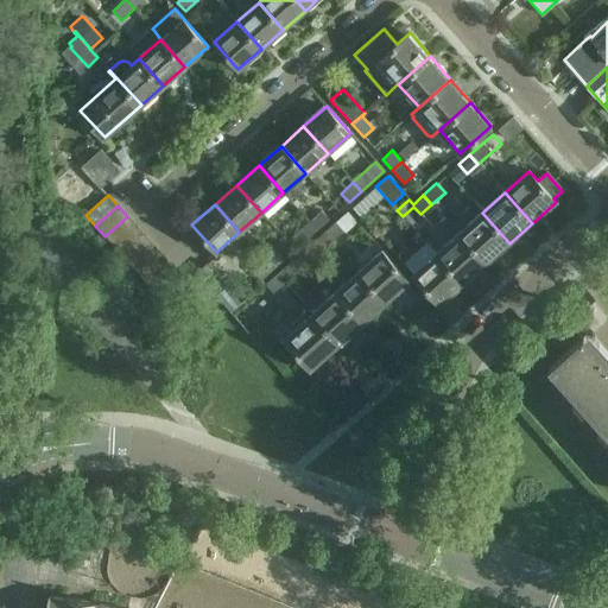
[(329,220),(321,210),(309,221),(317,230),(329,220)]
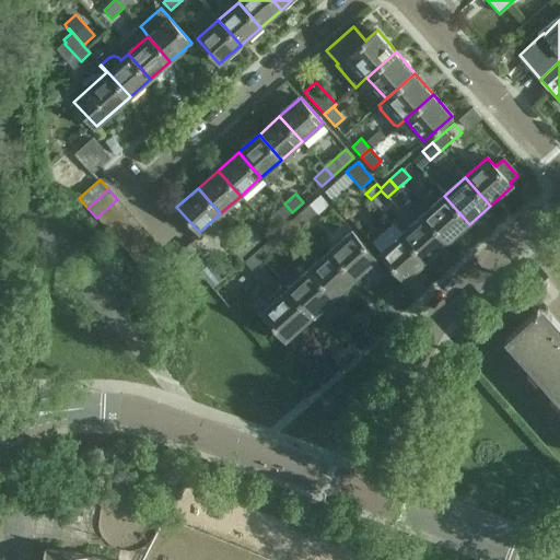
[(328,205),(321,195),(298,214),(305,223),(312,230),(323,221),(317,213),(328,205)]
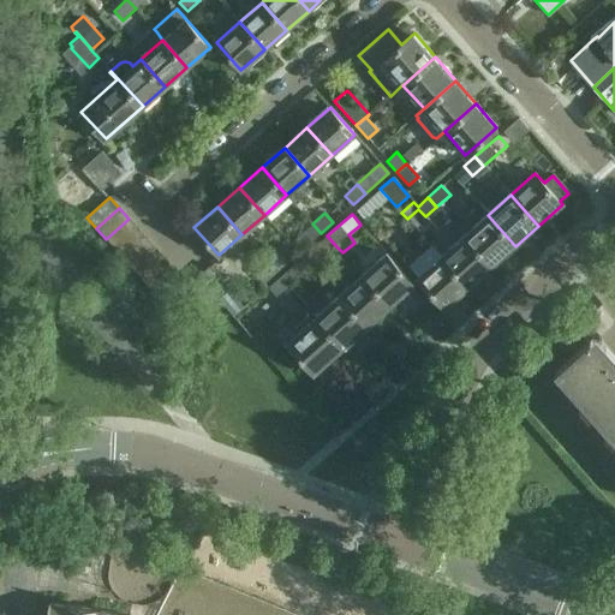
[(488,215),(464,236),(491,267),(515,246),(488,215)]
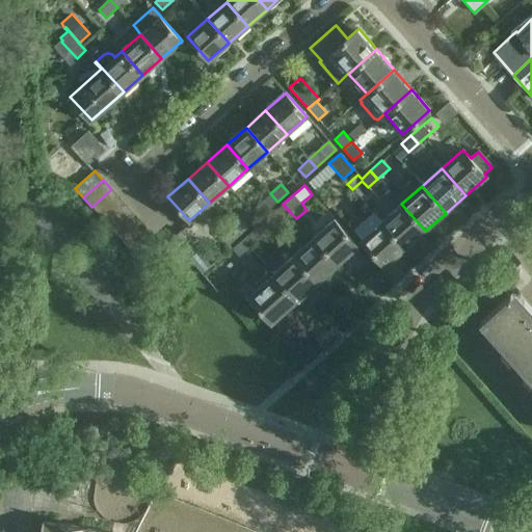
[(111,189),(91,207),(100,216),(120,198),(111,189)]
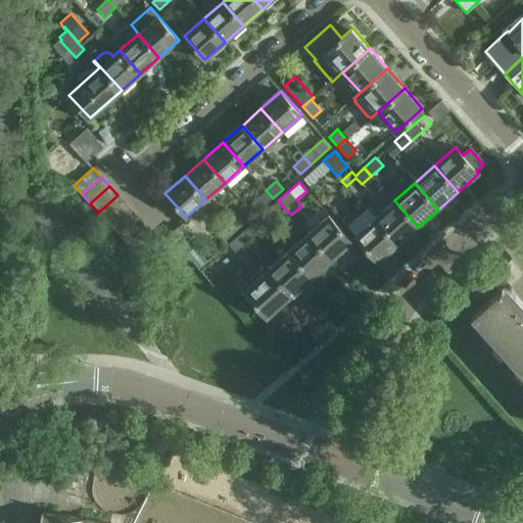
[(255,200),(263,207),(273,198),(266,190),(255,200)]
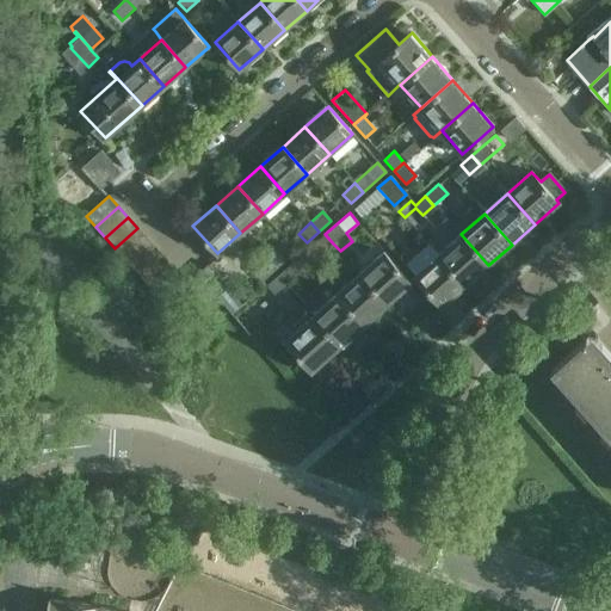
[(137,228),(115,248),(124,259),(147,239),(137,228)]
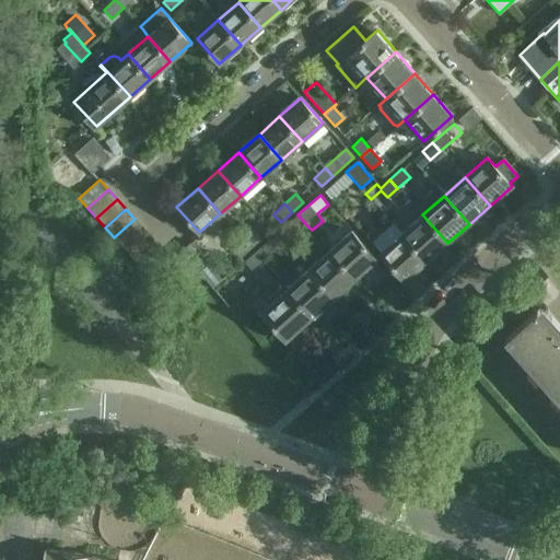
[(286,224),(293,233),(305,223),(298,214),(286,224)]
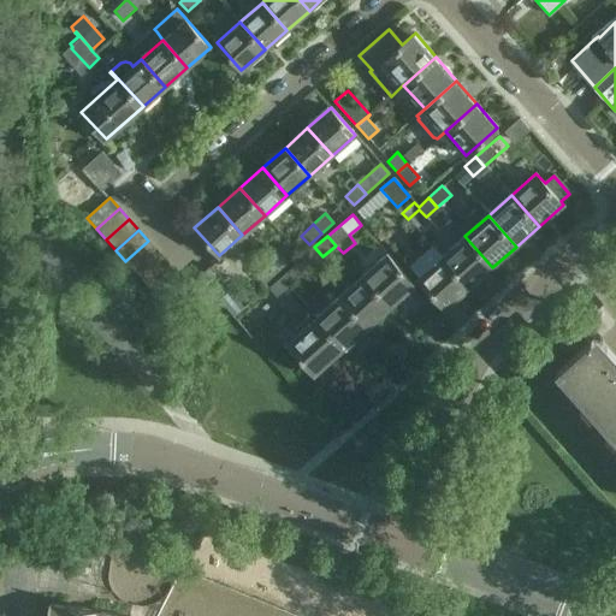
[(465,236),(440,258),(468,289),(492,267),(465,236)]
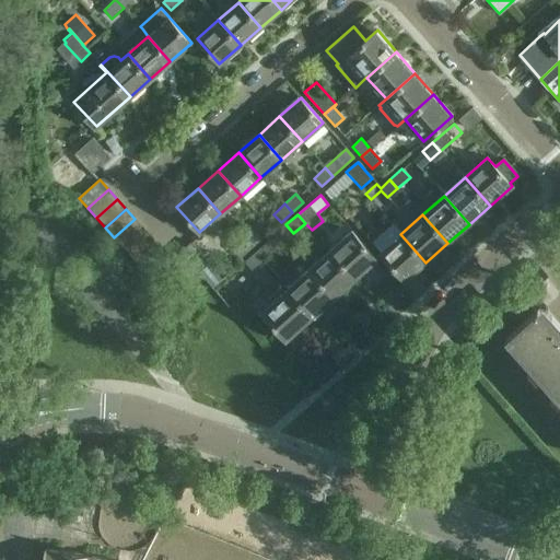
[(135,219),(114,237),(123,247),(143,229),(135,219)]
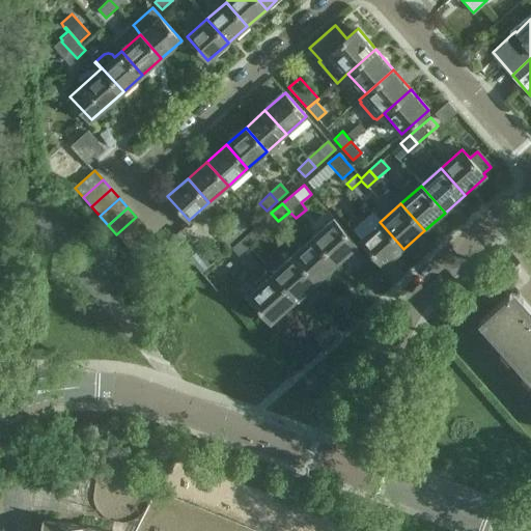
[(136,217),(116,234),(124,244),(144,226),(136,217)]
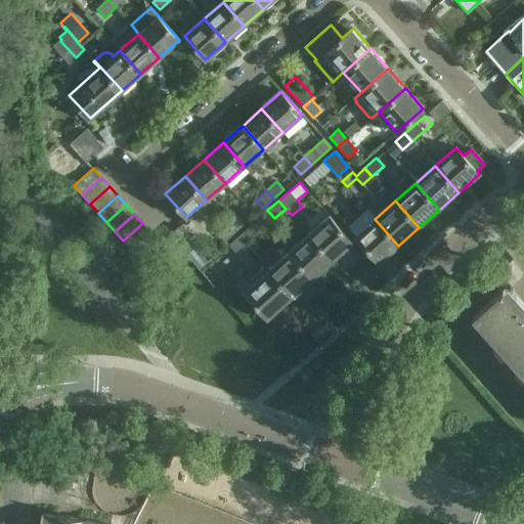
[(246,223),(238,215),(228,224),(235,233),(246,223)]
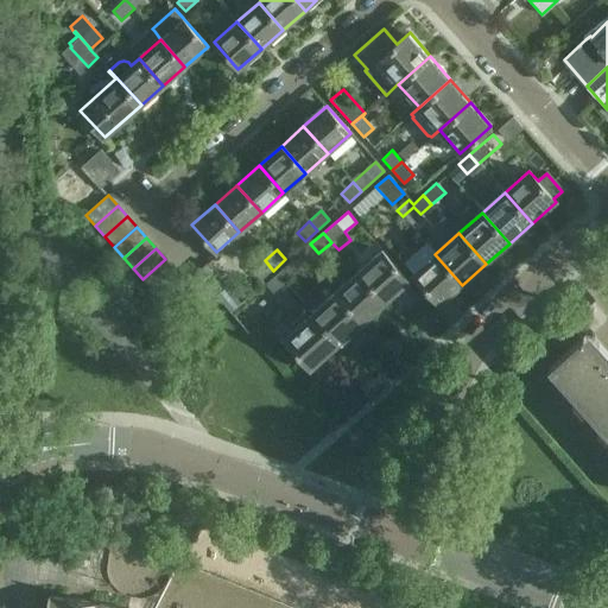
[(358,272),(385,303),(409,282),(381,251),(358,272)]
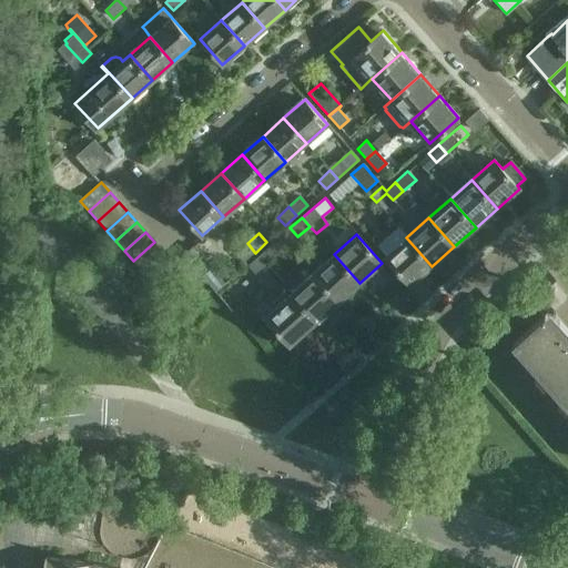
[(406,237),(386,256),(411,285),(432,266),(406,237)]
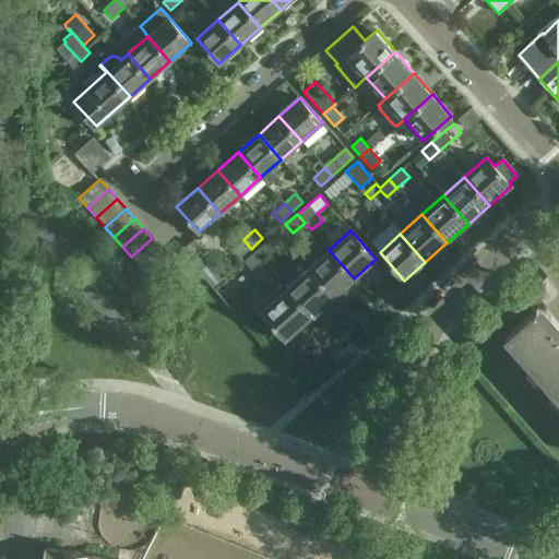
[(277,246),(270,237),(254,251),(262,260),(277,246)]
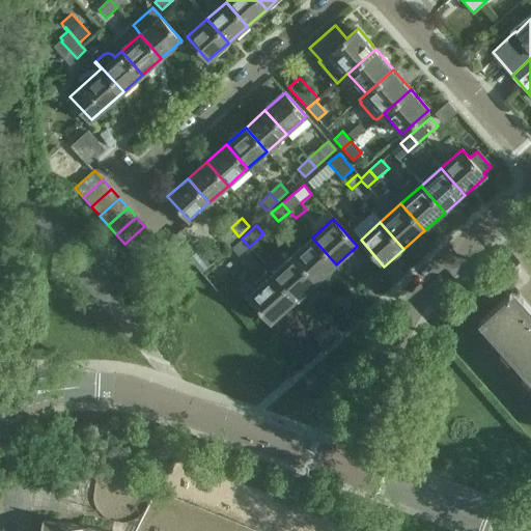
[(144,226),(124,244),(133,253),(152,235),(144,226)]
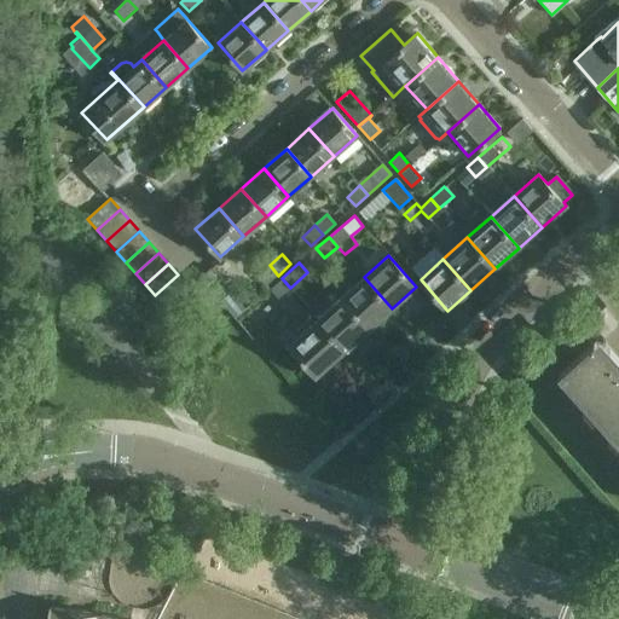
[(256,277),(265,287),(278,276),(270,265),(256,277)]
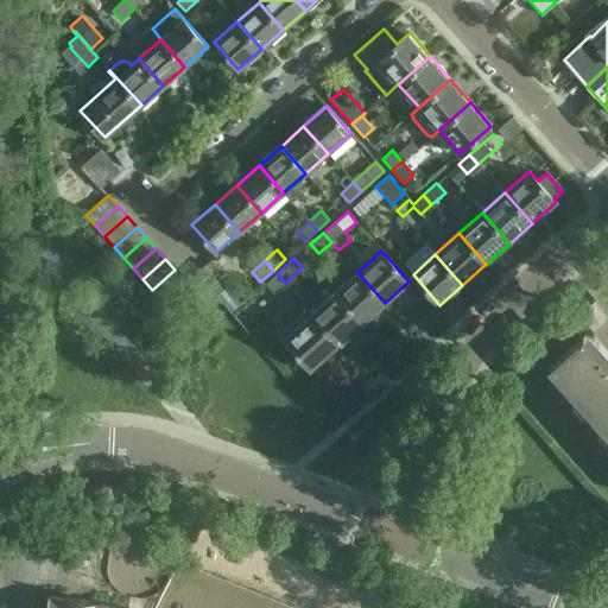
[(196,272),(216,295),(227,285),(207,263),(196,272)]
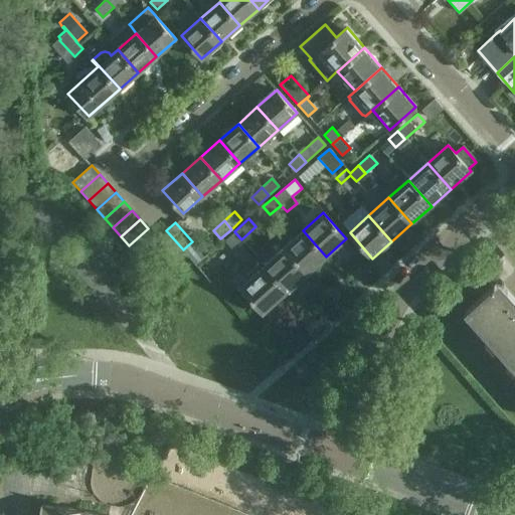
[(148,228),(129,245),(137,254),(156,237),(148,228)]
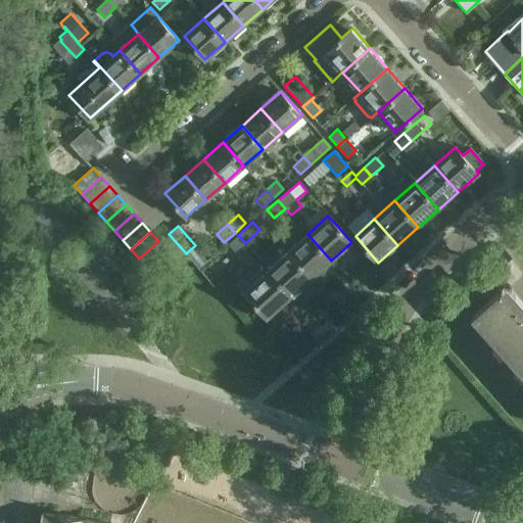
[(186,253),(169,234),(159,242),(177,262),(186,253)]
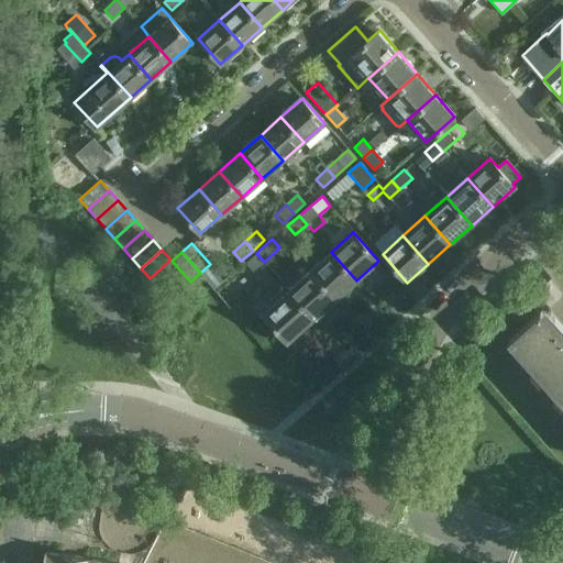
[(335,299),(356,280),(331,252),(309,271),(335,299)]
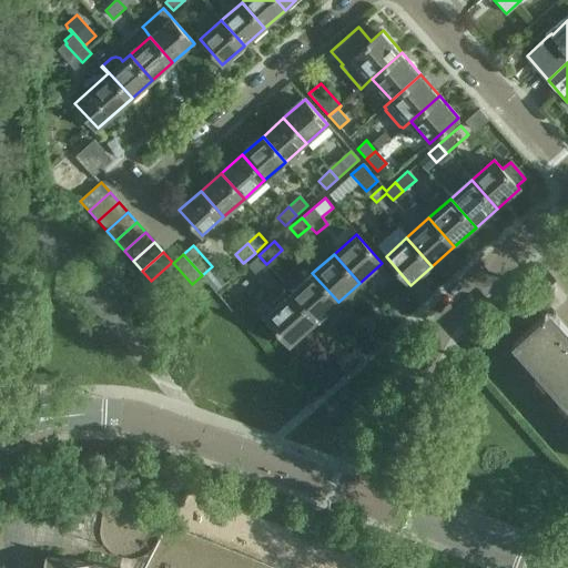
[(247,266),(255,275),(266,264),(259,255),(247,266)]
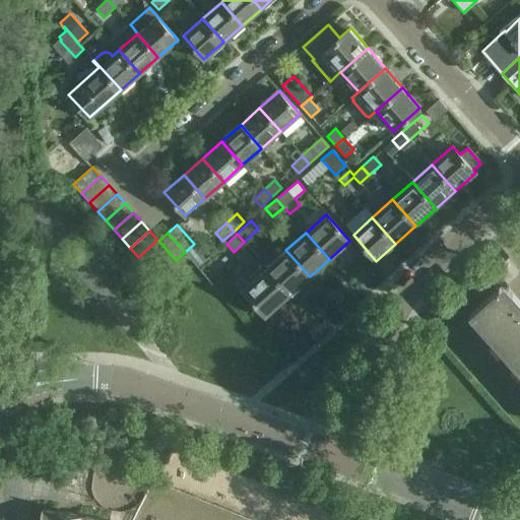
[(289,294),(310,276),(285,250),(267,267),(266,267),(289,294)]
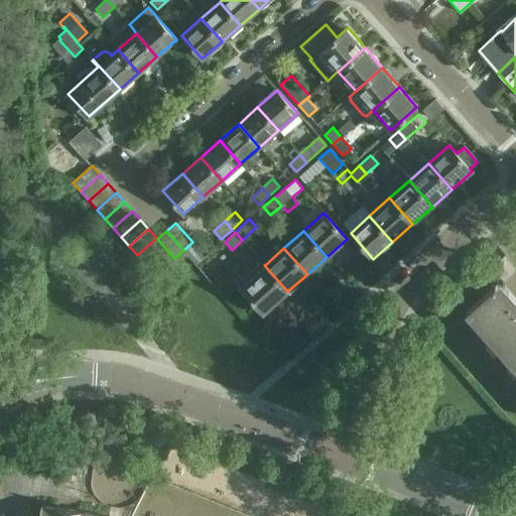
[(265,265),(262,261),(237,283),(240,287),(263,313),(287,291),(264,265),(265,265)]
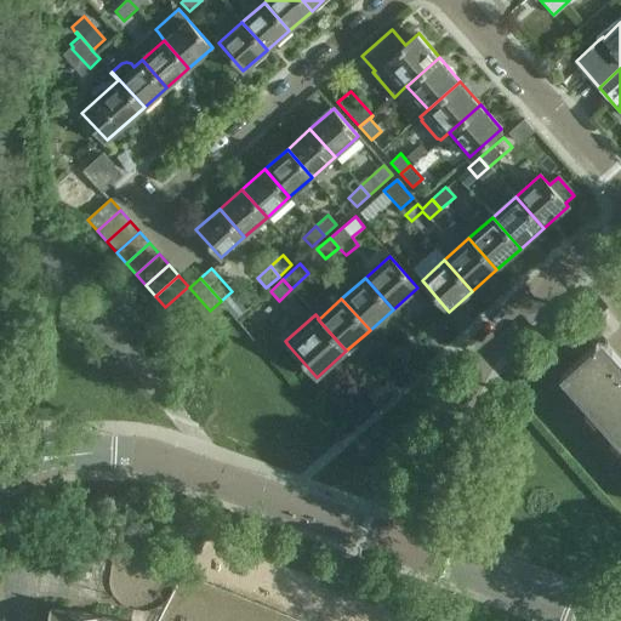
[(605,341),(600,336),(558,375),(620,445),(620,372),(598,347),(605,341)]
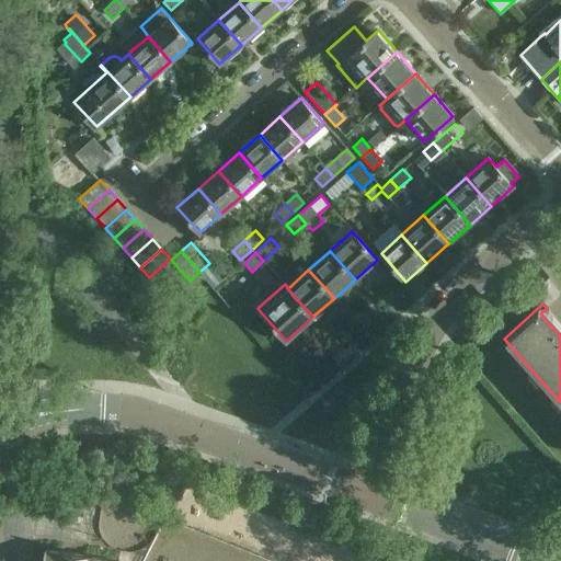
[(110,560),(104,560),(105,560),(44,550),(42,560),(110,560)]
